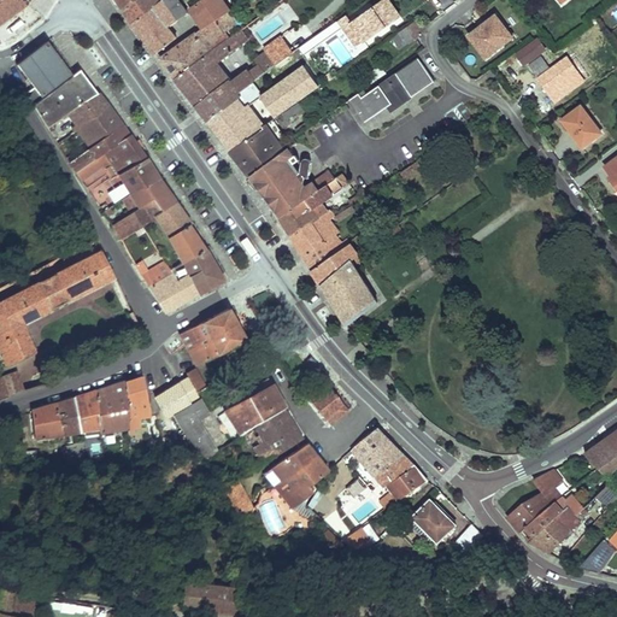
[(4,0),(7,5),(10,3),(28,29),(41,18),(27,0),(4,0)]
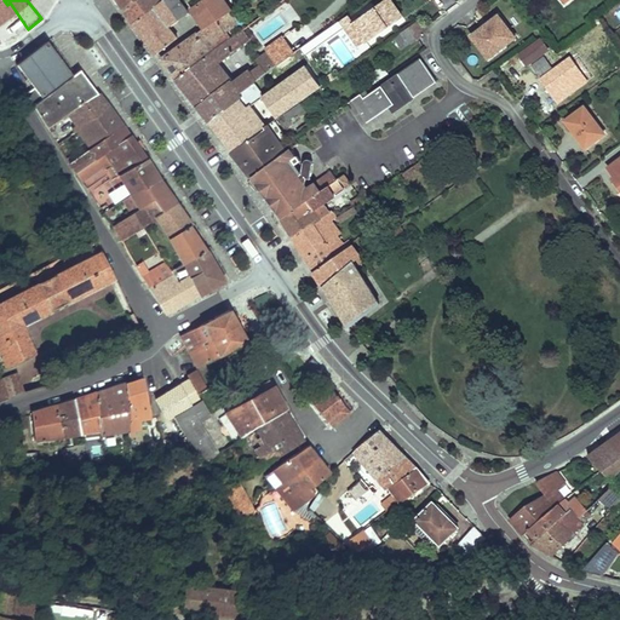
[(136,0),(125,9),(135,22),(161,0),(136,0)]
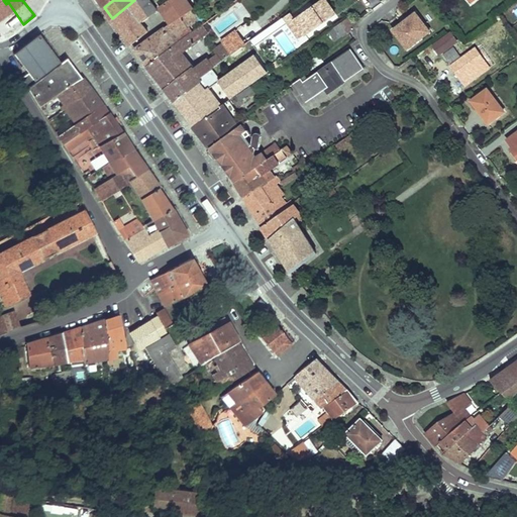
[(148,16),(137,0),(134,0),(112,18),(131,44),(147,32),(142,25),(144,24),(143,21),(148,16)]
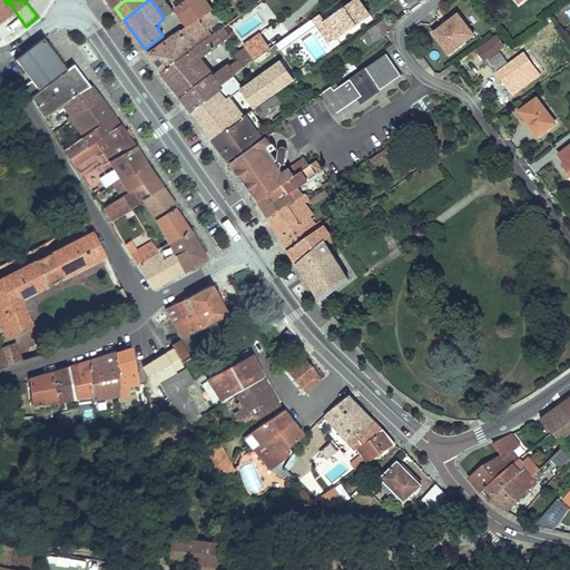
[(174,11),(165,0),(151,0),(164,18),(174,11)]
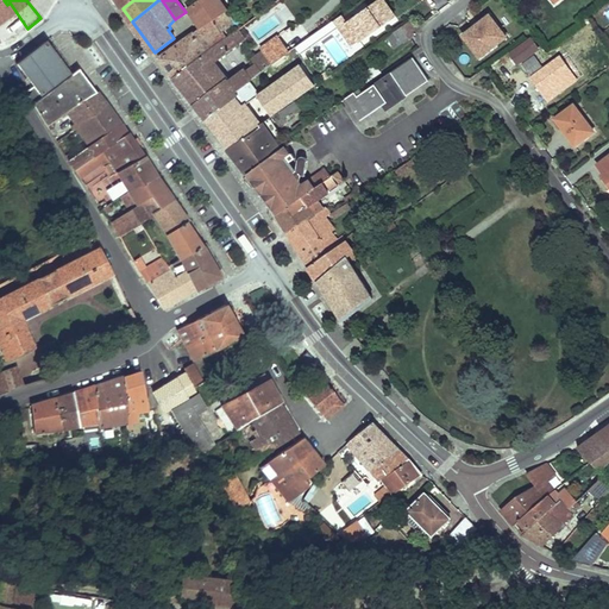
[(187,8),(200,26),(225,8),(218,0),(198,0),(196,1),(195,0),(192,0),(190,2),(192,5),(187,8)]
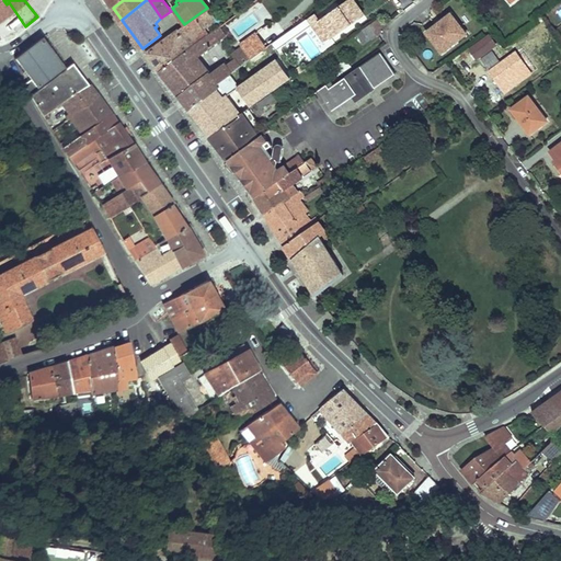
[(363,14),(352,0),(348,0),(348,1),(359,18),(363,14)]
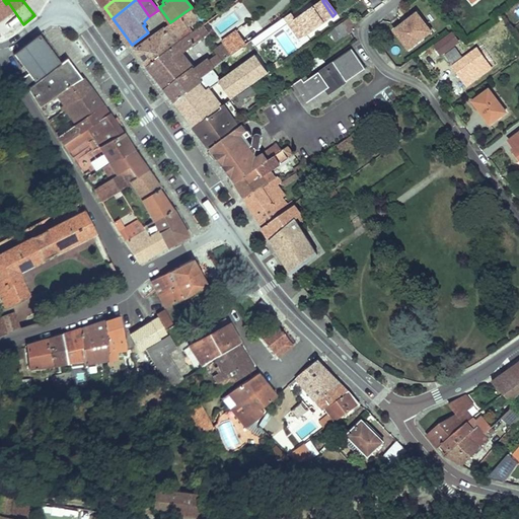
[(322,1),(294,20),(304,35),(332,16),(322,1)]
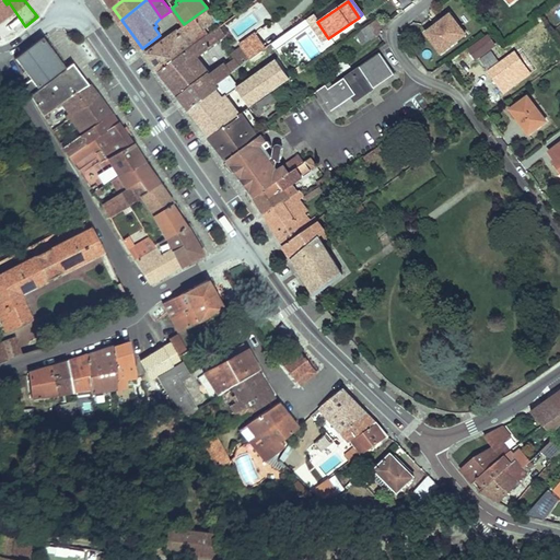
[(0,22),(9,36),(25,26),(9,2),(7,4),(0,8),(0,22)]
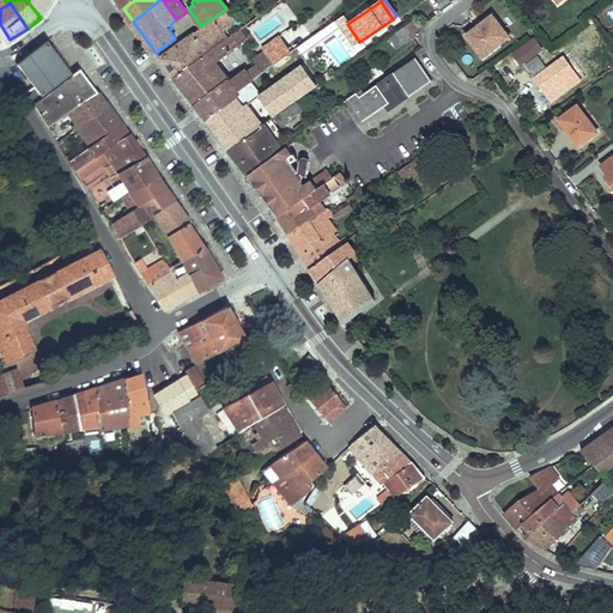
[(201,26),(159,58),(175,78),(228,38),(224,34),(229,30),(226,26),(235,20),(226,8),(201,26)]
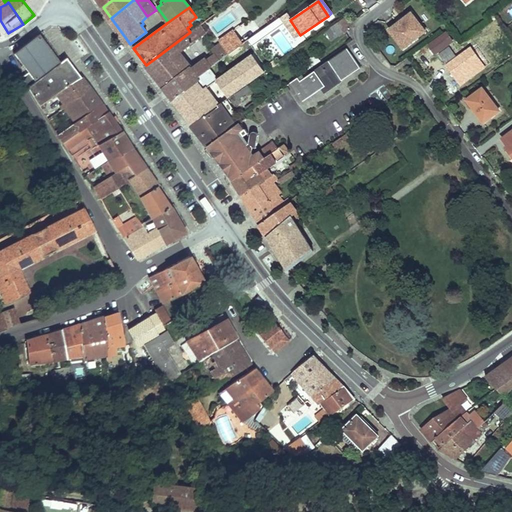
[(412,12),(389,29),(403,48),(425,30),(412,12)]
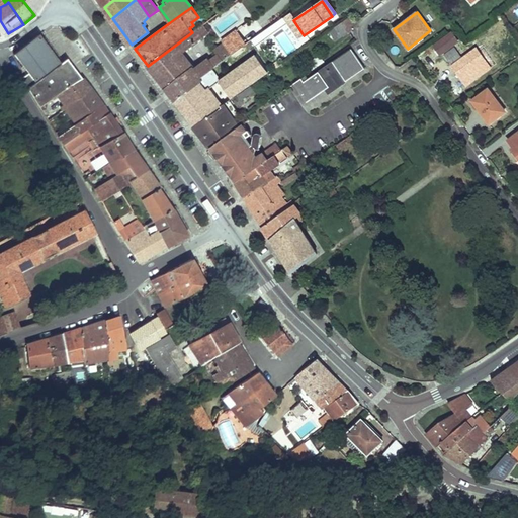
[(304,35),(293,20),(290,15),(284,19),(298,38),(304,35)]
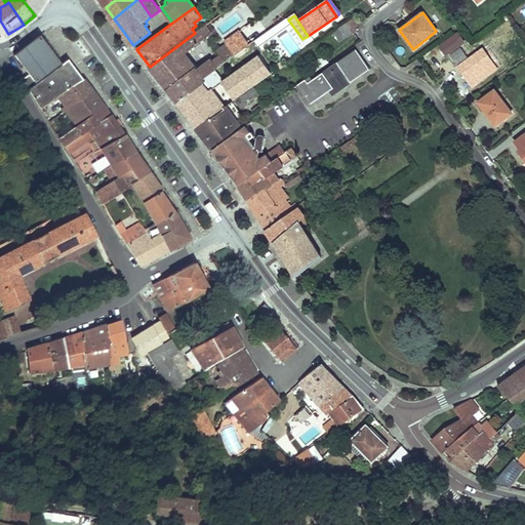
[(239,31),(225,41),(223,43),(224,46),(216,51),(218,54),(198,71),(185,52),(202,40),(210,32),(205,25),(195,33),(150,67),(160,80),(170,93),(178,104),(206,81),(203,77),(216,68),(235,54),(246,45),(248,44),(249,43),(239,31)]
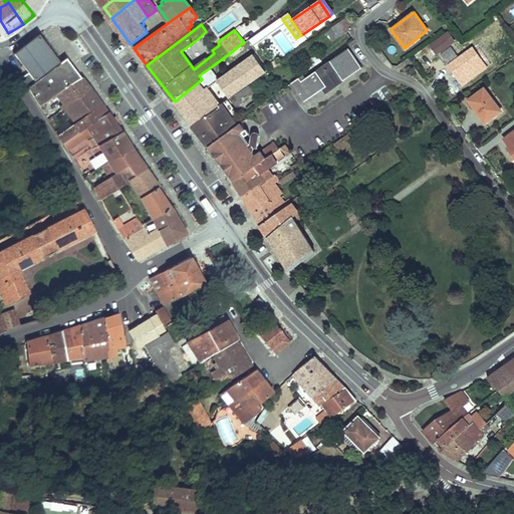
[(78,80),(64,57),(59,61),(39,32),(12,50),(33,78),(25,84),(39,105),(57,93),(66,87),(66,88),(78,80)]
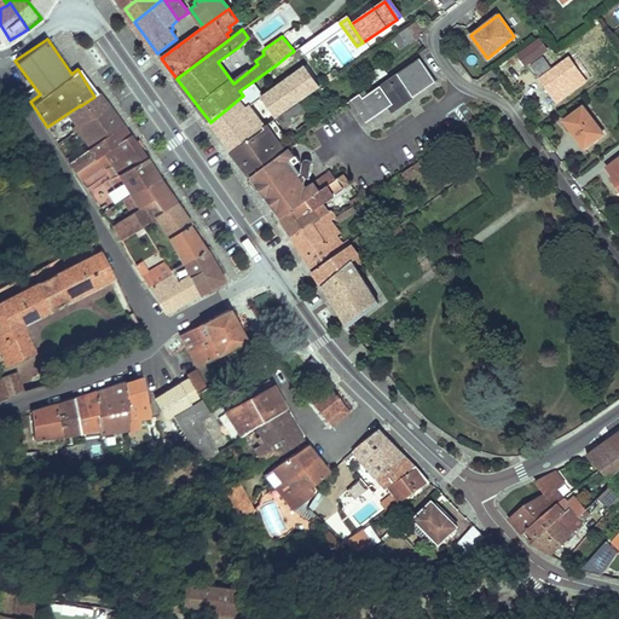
[(548,50),(539,39),(518,55),(526,65),(548,50)]
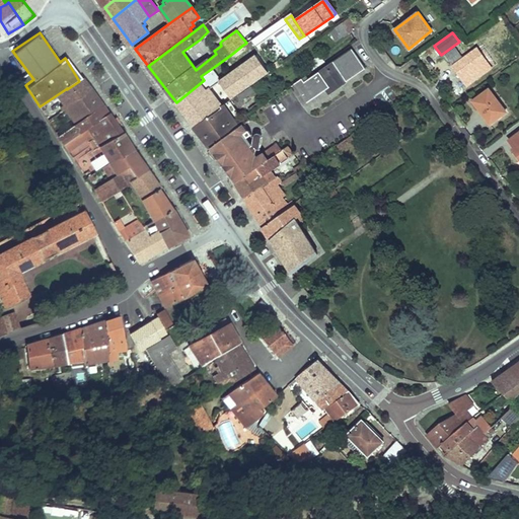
[(243,45),(251,58),(256,55),(247,42),(246,43),(245,44),(243,45)]
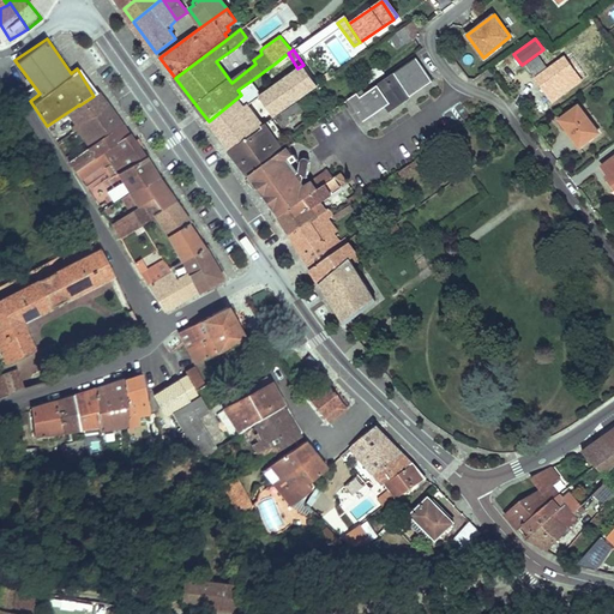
[(241,95),(209,121),(230,150),(263,127),(262,125),(270,119),(266,114),(258,120),(248,104),(259,96),(272,115),(317,83),(304,65),(298,68),(288,53),(275,64),(284,79),(263,94),(253,79),(238,90),(241,95)]
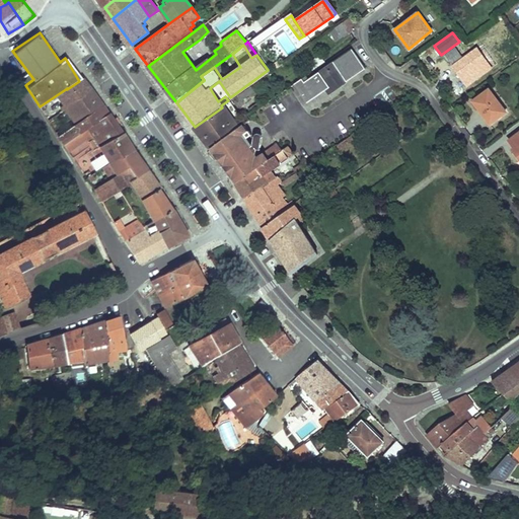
[(334,61),(348,81),(366,68),(352,48),(334,61)]
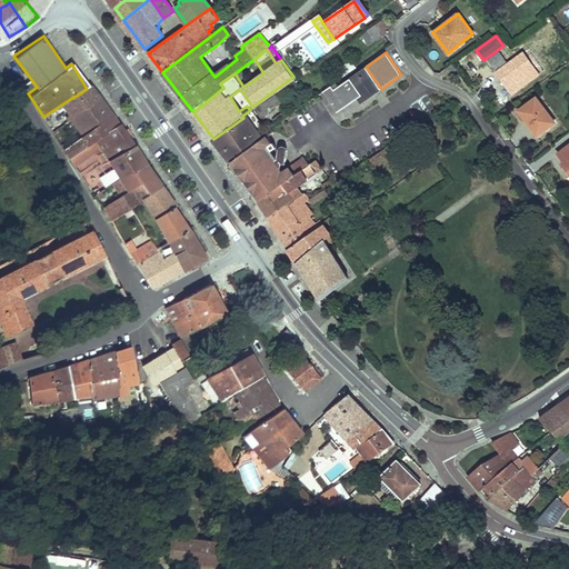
[(498,52),(487,60),(512,95),(539,75),(522,52),(507,65),(498,52)]
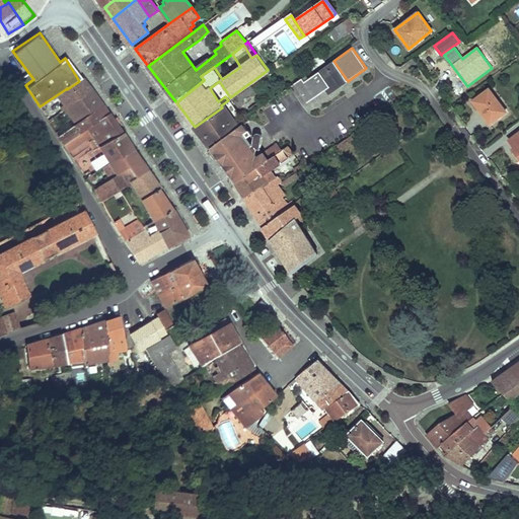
[(334,61),(318,71),(331,90),(327,93),(328,94),(348,82),(348,81),(334,61)]
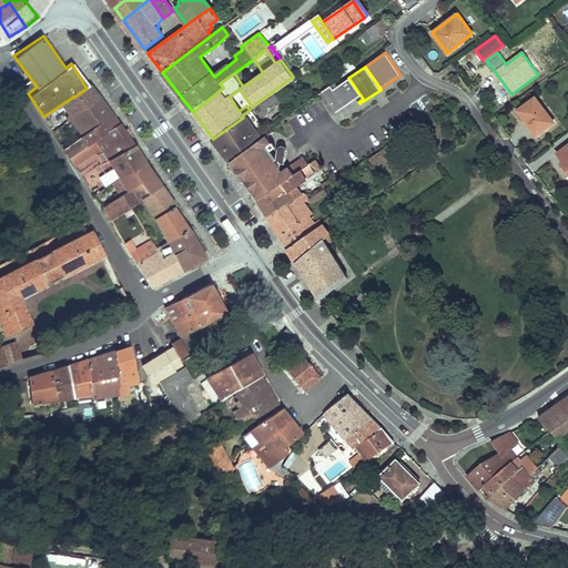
[(363,99),(348,78),(337,85),(333,89),(330,84),(322,90),(336,111),(355,98),(358,102),(363,99)]
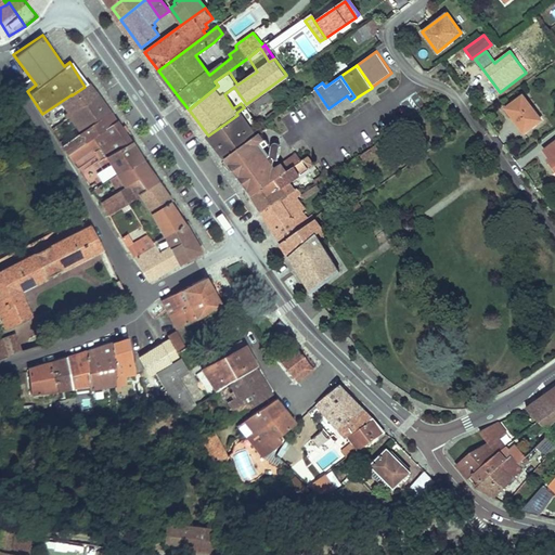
[(68,117),(95,95),(88,85),(85,87),(72,95),(72,94),(62,101),(69,112),(65,115),(67,117),(68,117)]
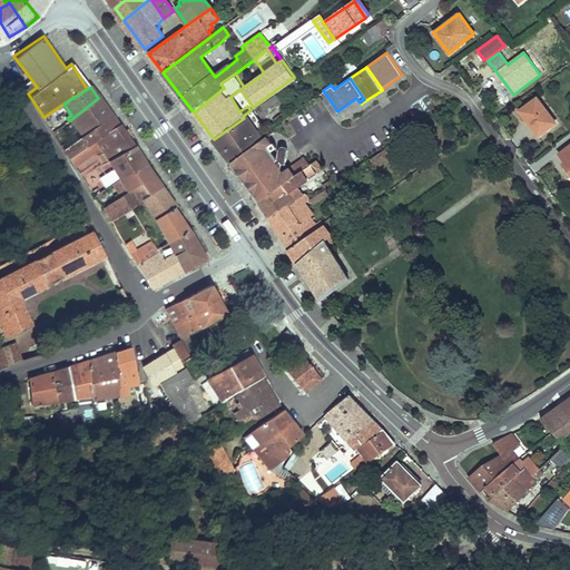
[(244,118),(214,139),(232,163),(264,138),(257,129),(264,125),(256,115),(284,96),(281,90),(266,100),(261,104),(256,106),(251,110),(243,116),(244,118)]
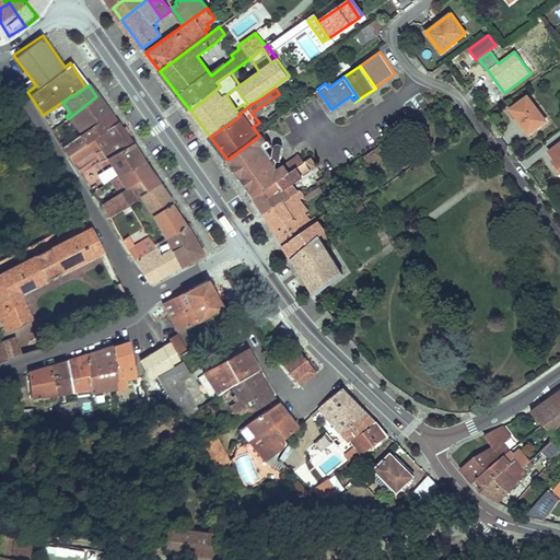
[(546,119),(528,95),(510,108),(527,132),(546,119)]
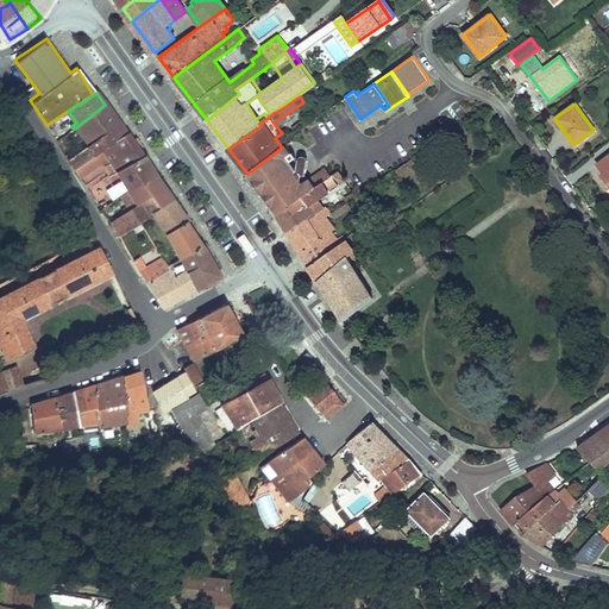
[(120,124),(105,105),(75,129),(81,137),(89,132),(95,142),(120,124)]
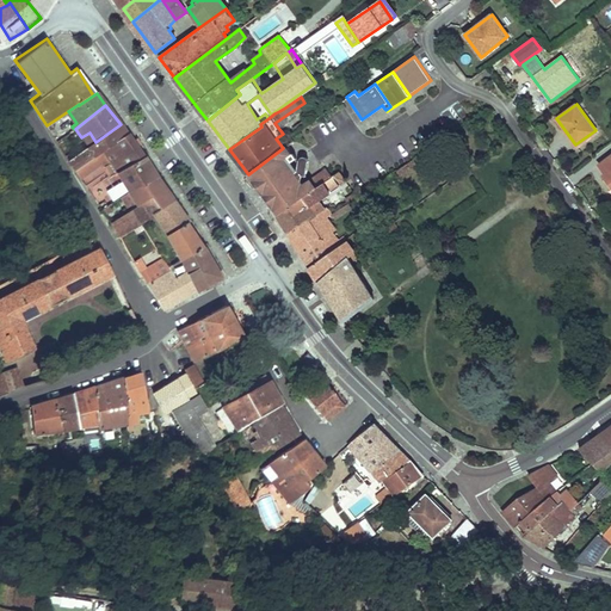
[(304,125),(300,129),(304,137),(331,119),(325,111),(304,125)]
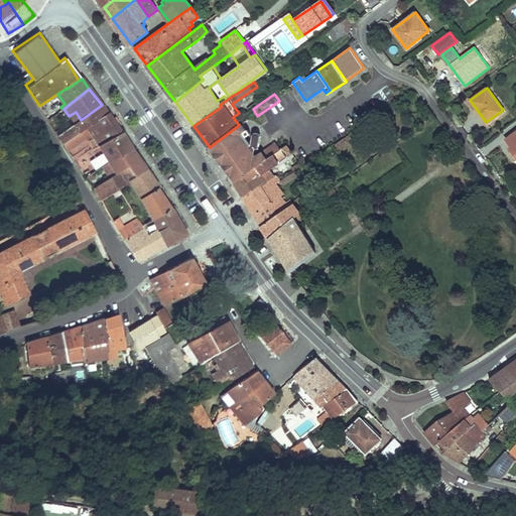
[(257,106),(256,103),(247,109),(249,112),(253,109),(257,106)]
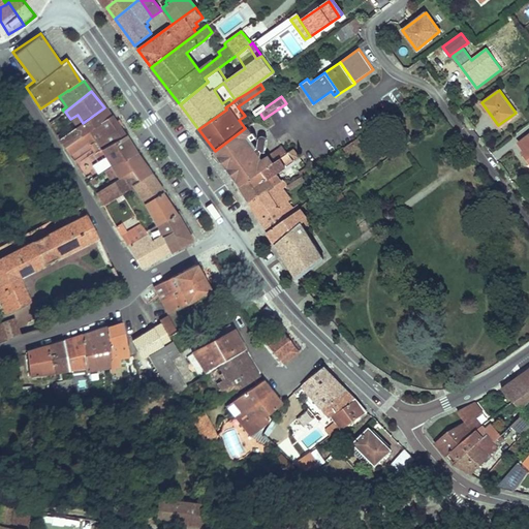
[(62,137),(60,139),(66,148),(84,135),(111,117),(104,107),(83,123),(76,128),(62,137)]
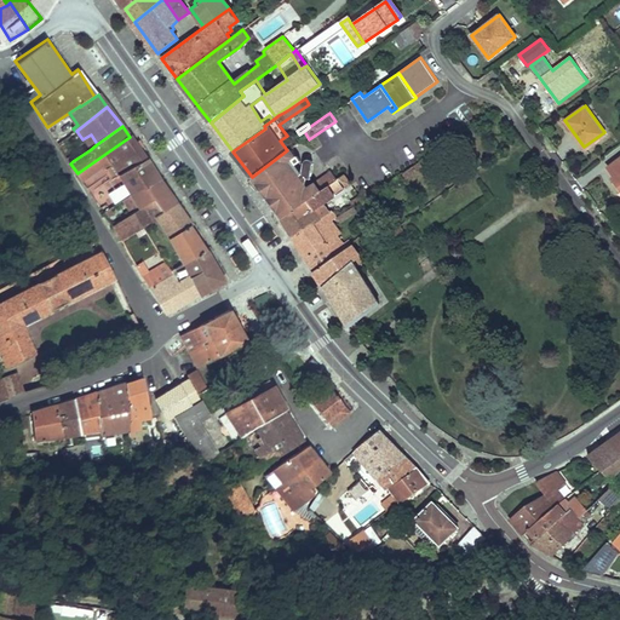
[(287,150),(252,177),(281,218),(316,195),(337,179),(331,171),(309,188),(306,183),(306,178),(311,178),(313,165),(314,164),(314,162),(313,162),(313,161),(313,160),(311,160),(311,159),(310,159),(309,159),(308,159),(306,159),(306,160),(305,160),(304,161),(304,162),(303,173),(300,174),(292,162),(297,158),(296,156),(304,151),(300,147),(309,139),(304,131),(299,135),(294,138),(298,142),(287,150)]
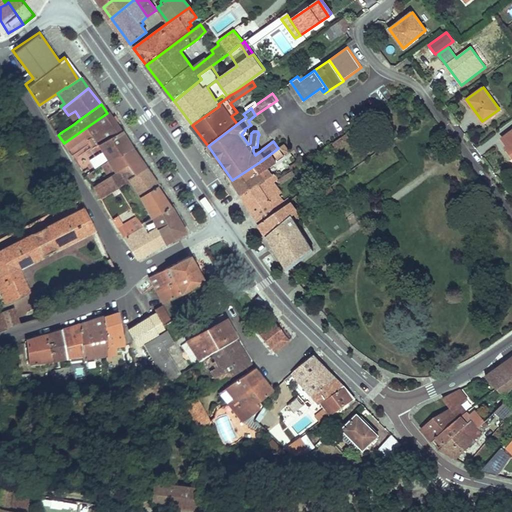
[(80,119),(75,111),(68,115),(74,124),(80,119)]
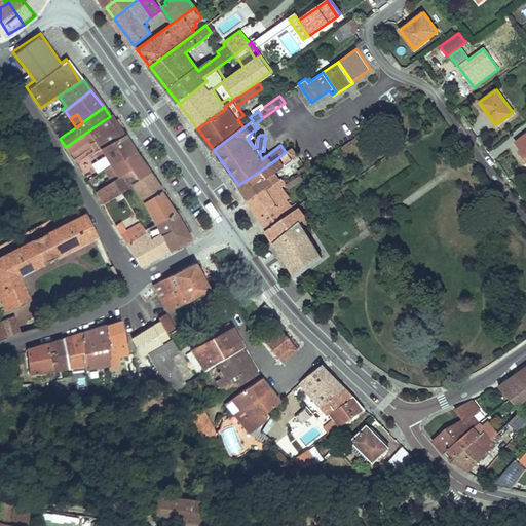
[(123,135),(110,116),(83,135),(87,142),(90,146),(97,142),(102,149),(123,135)]
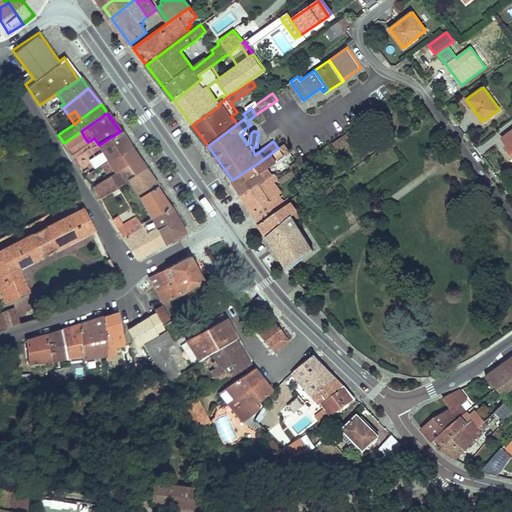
[(261,161),(232,180),(242,196),(271,176),(266,169),(327,127),(321,119),(308,127),(300,133),(278,148),(261,161)]
